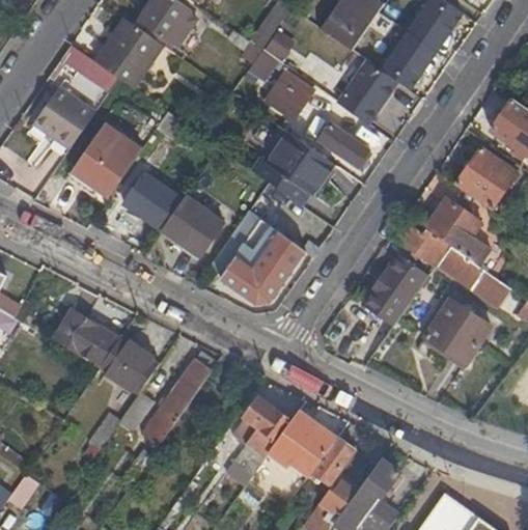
[(147,27),(144,32),(162,45),(167,49),(170,45),(175,48),(189,29),(181,23),(191,9),(176,0),(151,0),(138,21),(147,27)]
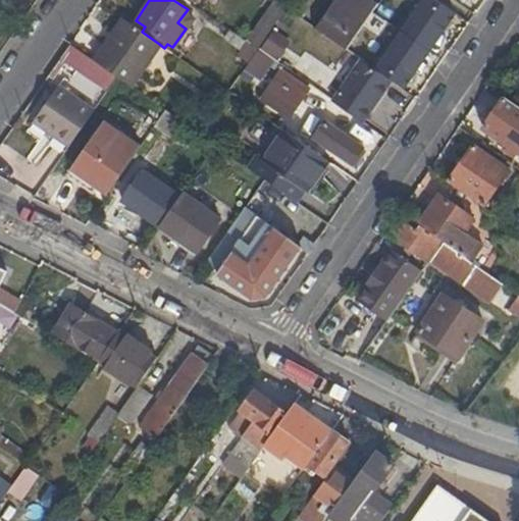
[(334,0),(315,29),(346,49),(346,48),(377,3),(372,0),(334,0)]
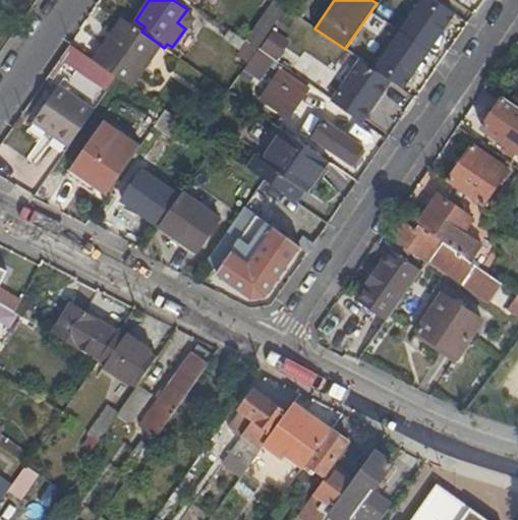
[(345,48),(362,61),(377,41),(385,30),(384,29),(401,3),(407,8),(412,0),(379,0),(377,3),(345,48)]
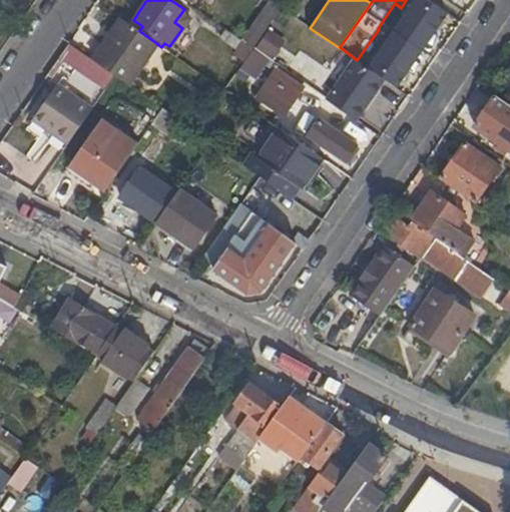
[(127,84),(156,43),(139,31),(121,19),(92,60),(114,75),(127,84)]
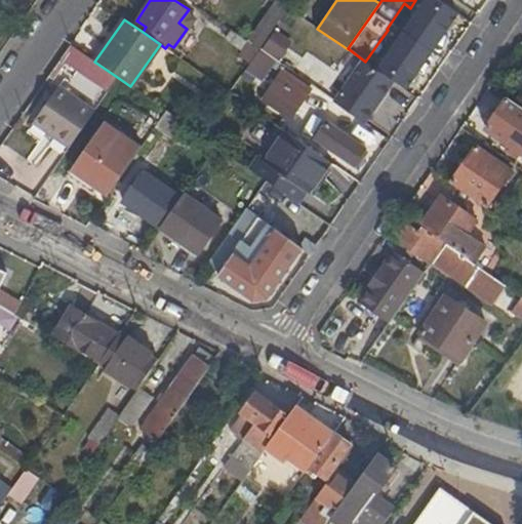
[(312,29),(303,41),(323,55),(332,43),(312,29)]
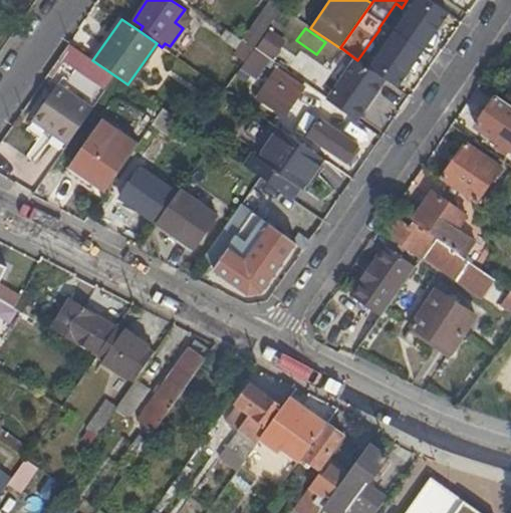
[(371,40),(357,60),(363,64),(377,44),(371,40)]
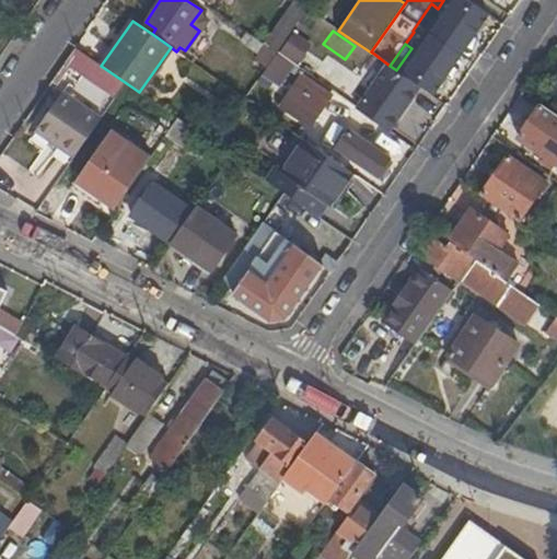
[(251,62),(263,71),(275,53),(264,45),(251,62)]
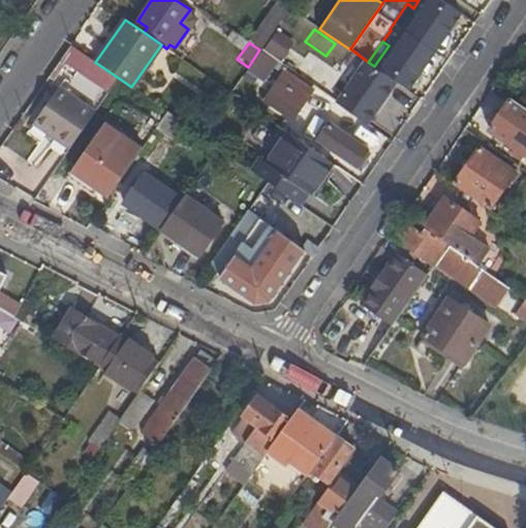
[(362,65),(335,102),(371,127),(397,90),(362,65)]
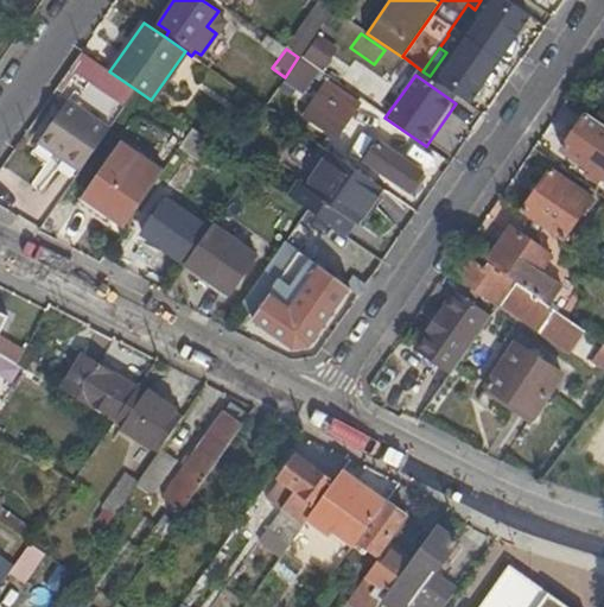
[(331,136),(357,99),(328,78),(302,115),(331,136)]
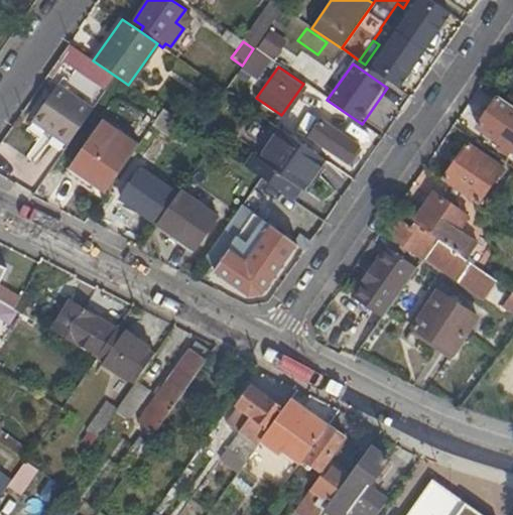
[(30,118),(44,128),(66,144),(92,108),(55,83),(30,118)]
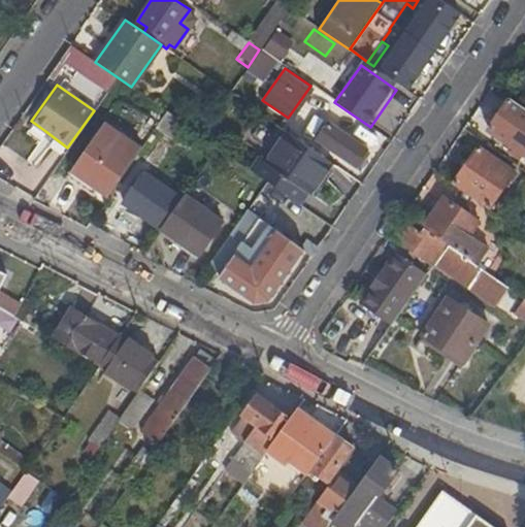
[(524,110),(507,99),(487,129),(510,145),(506,150),(519,158),(519,159),(524,163),(524,110)]
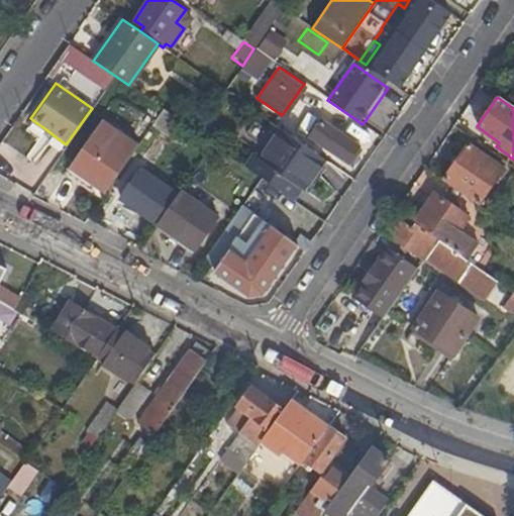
[(111,113),(133,123),(140,107),(118,98),(111,113)]
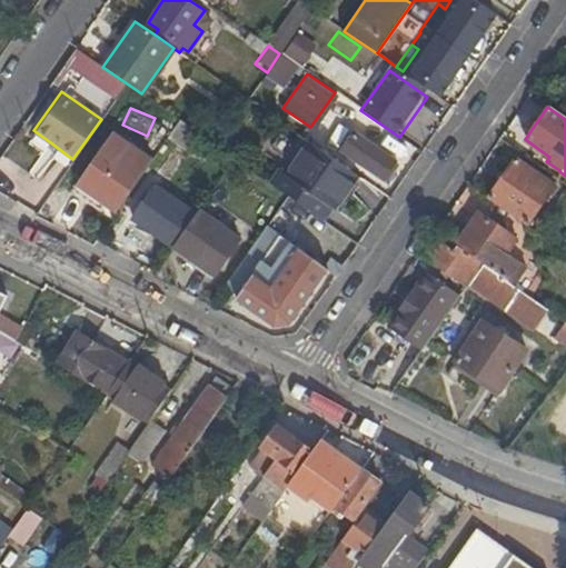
[(186,146),(196,131),(178,120),(168,135),(186,146)]
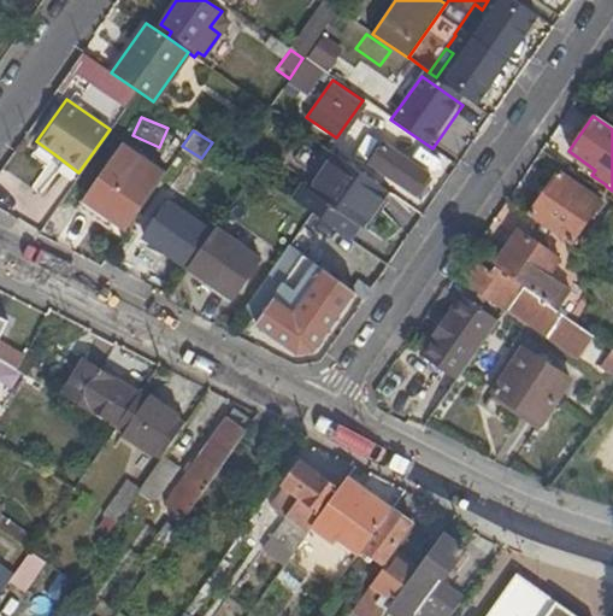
[(381,141),(366,163),(413,194),(428,174),(381,141)]
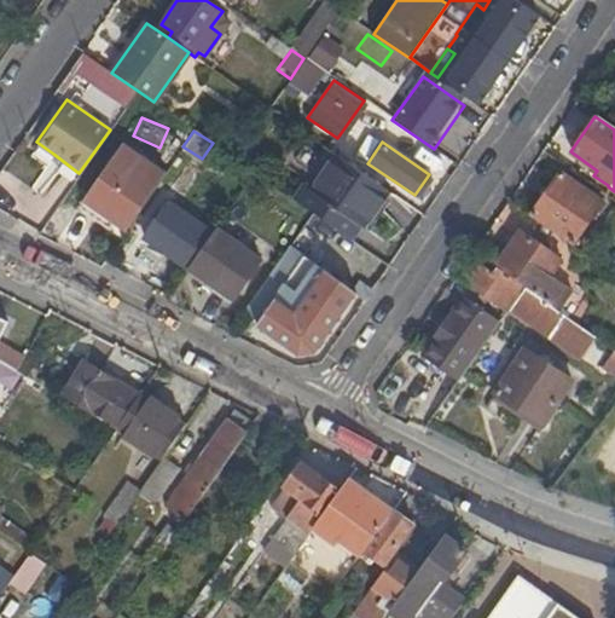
[(119,225),(125,230),(160,182),(117,151),(79,206),(97,218),(100,213),(119,225)]
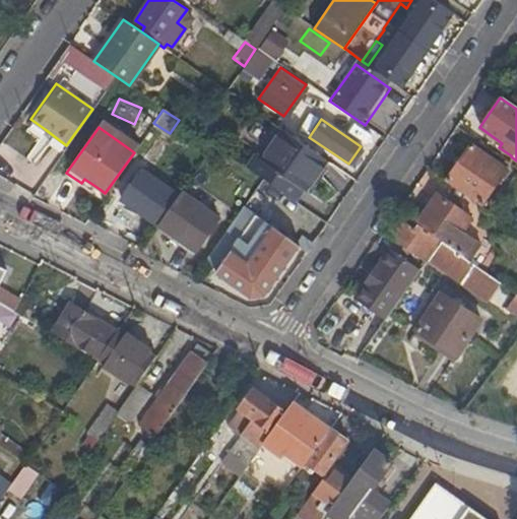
[(59,155),(66,145),(45,129),(38,140),(59,155)]
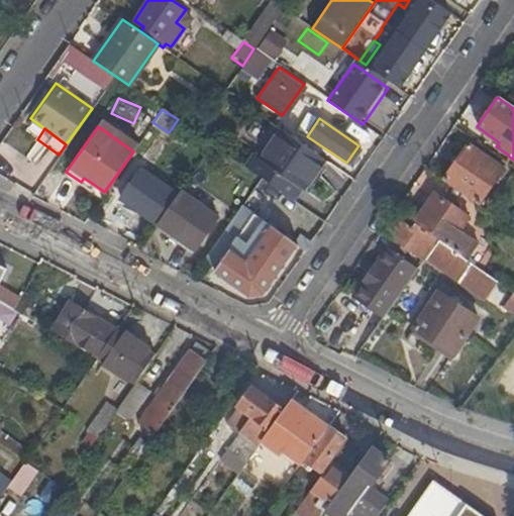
[(298,190),(321,158),(279,128),(259,157),(251,151),(242,165),(262,178),(281,192),(287,182),(298,190)]
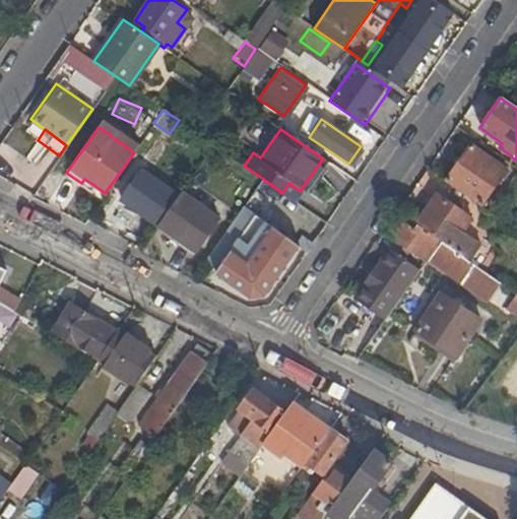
[(505,169),(469,145),(445,180),(479,204),(505,169)]
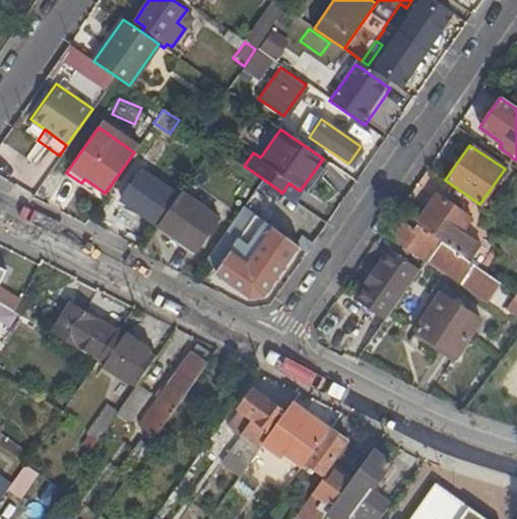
[(119,200),(156,225),(157,224),(178,195),(140,170),(119,200)]
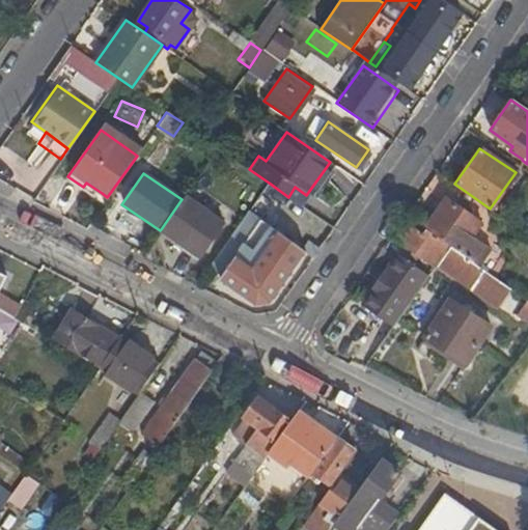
[(86,183),(83,187),(98,198),(102,193),(86,183)]
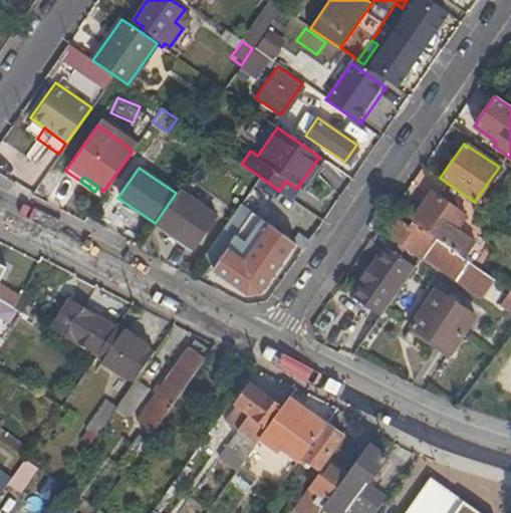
[(285,181),(279,191),(284,194),(289,198),(296,189),(285,181)]
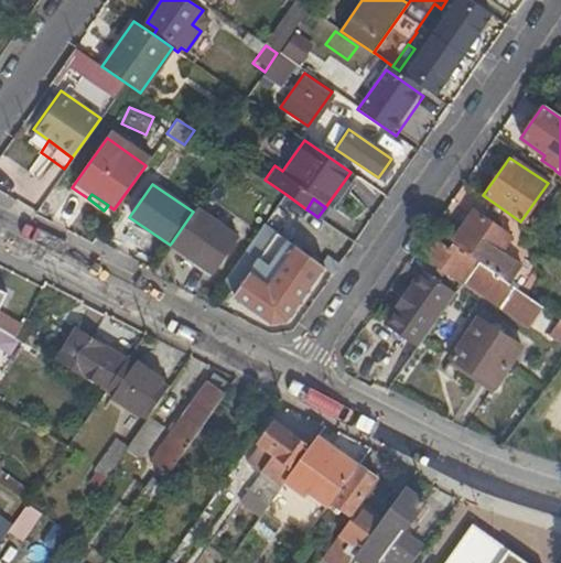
[(237,237),(195,207),(193,212),(171,244),(212,273),(237,237)]
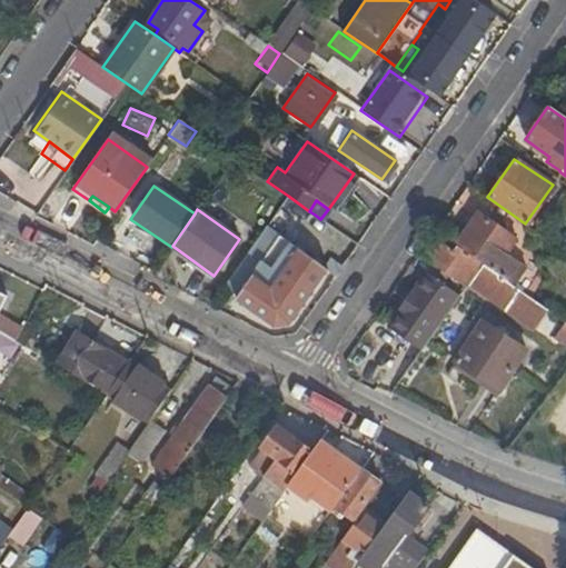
[(476,212),(454,245),(455,245),(482,263),(513,286),(526,266),(505,251),(514,239),(476,212)]
